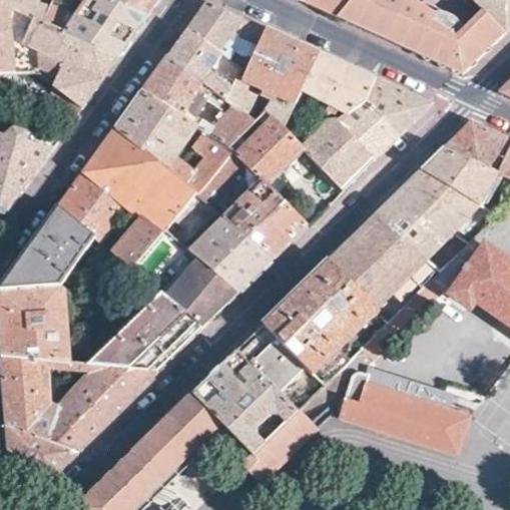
[(0,0),(43,22),(52,1),(52,0),(0,0)]
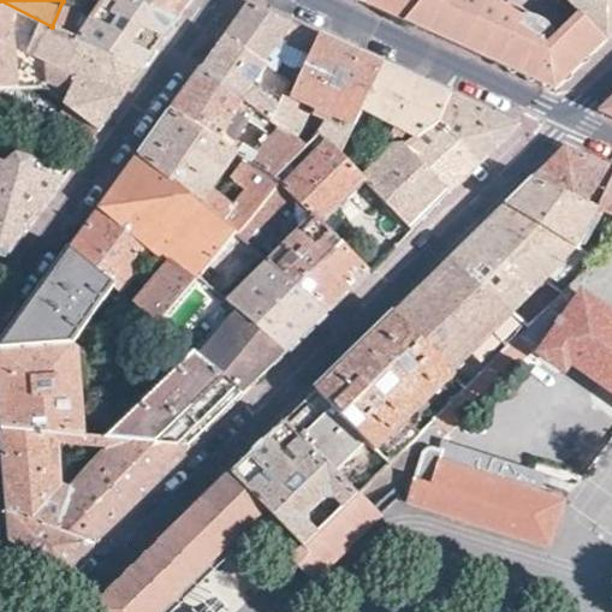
[(0,87),(28,85),(41,84),(63,101),(97,125),(118,97),(140,69),(52,27),(0,0),(0,87)]
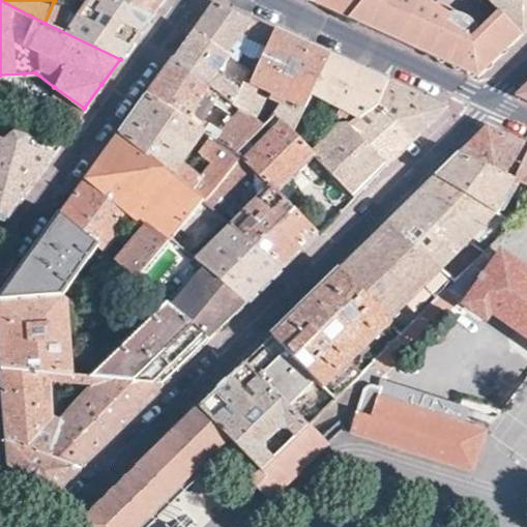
[(54,1),(45,23),(120,59),(135,38),(150,16),(118,1),(116,0),(70,0),(78,3),(79,0),(81,0),(85,2),(78,20),(69,16),(71,9),(54,1)]
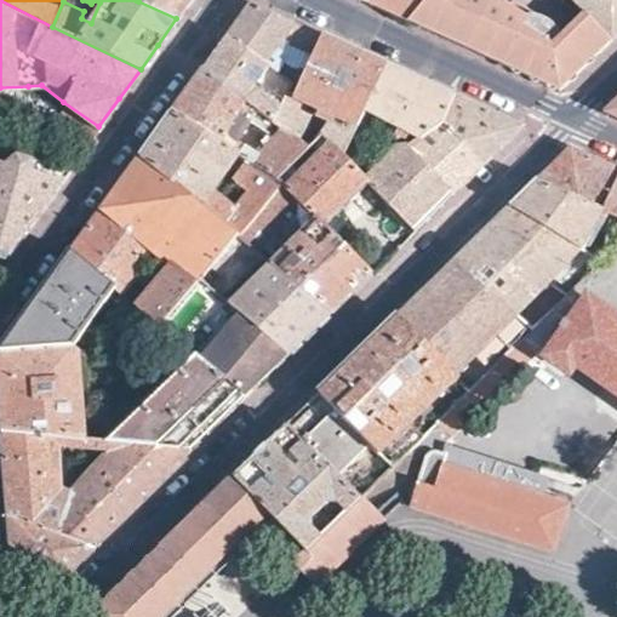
[(138,0),(138,1),(176,18),(189,0),(138,0)]
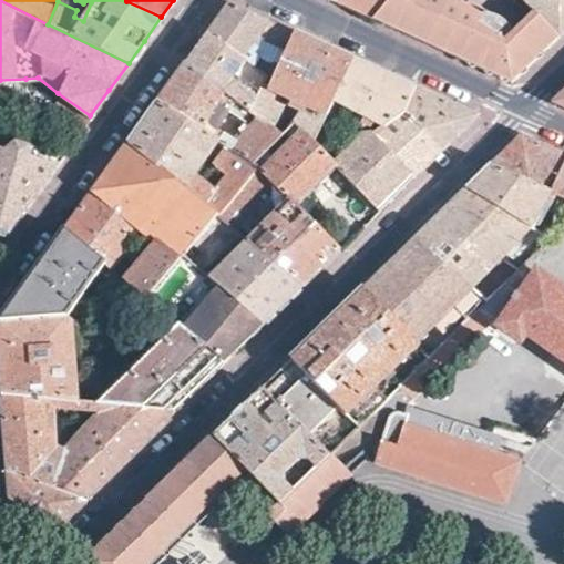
[(244,59),(248,61),(252,64),(258,53),(276,63),(293,29),(260,14),(231,0),(227,0),(216,16),(206,29),(244,59)]
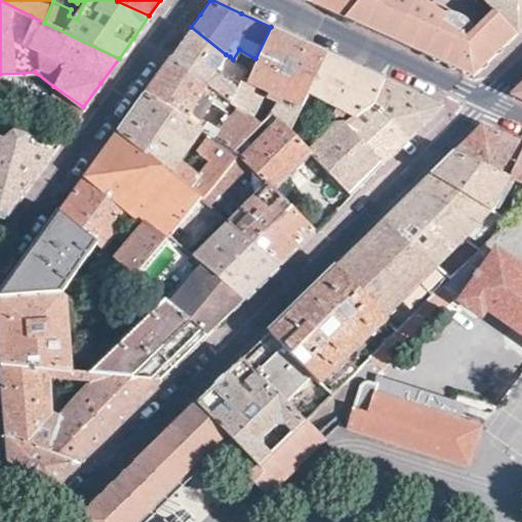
[(311,0),(327,7),(344,15),(357,0),(311,0)]
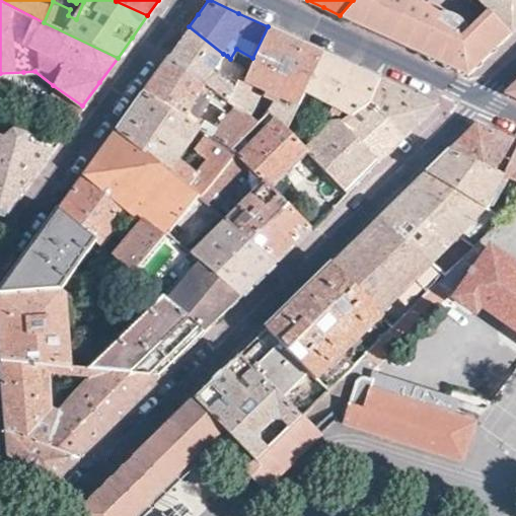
[(353,0),(340,15),(397,42),(464,73),(477,60),(487,52),(452,11),(437,0),(431,0),(424,9),(410,0),(353,0)]
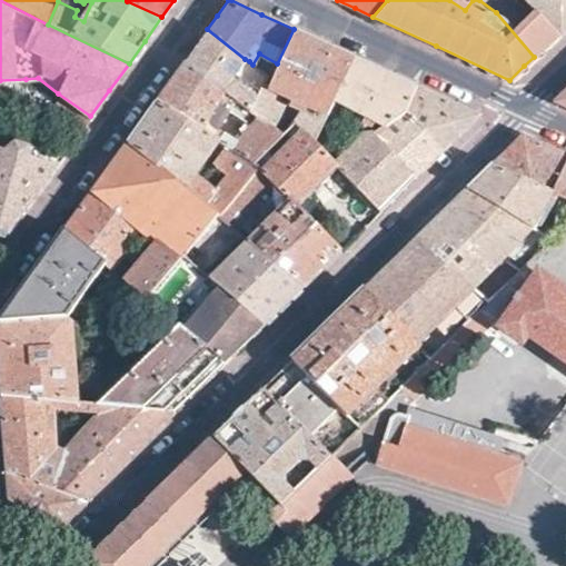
[(556,35),(525,0),(515,0),(512,5),(546,45),(556,35)]
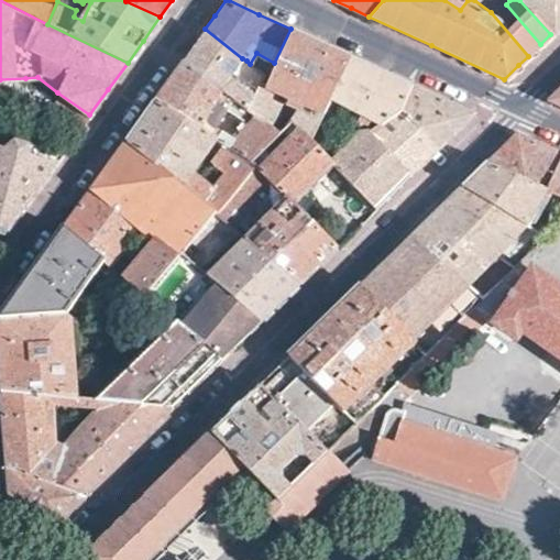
[(519,0),(550,34),(559,24),(559,0),(519,0)]
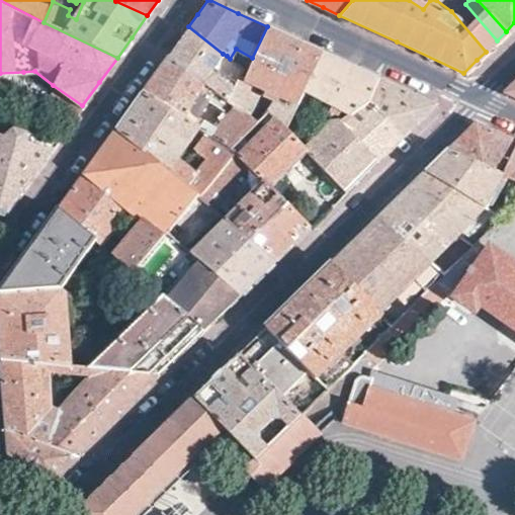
[(215,64),(217,62),(223,54),(188,26),(178,41),(168,56),(228,100),(232,88),(210,70),(215,64)]
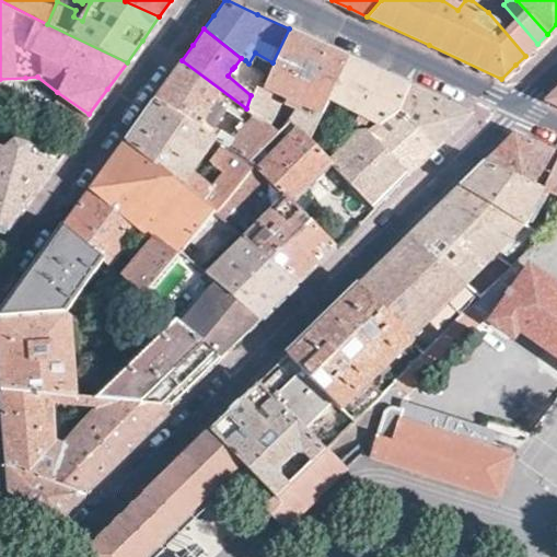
[(315,42),(289,28),(273,62),(263,82),(257,80),(255,85),(251,95),(246,108),(267,125),(279,100),(270,95),(274,90),(294,100),(286,117),(306,137),(322,107),(347,56),(315,42)]
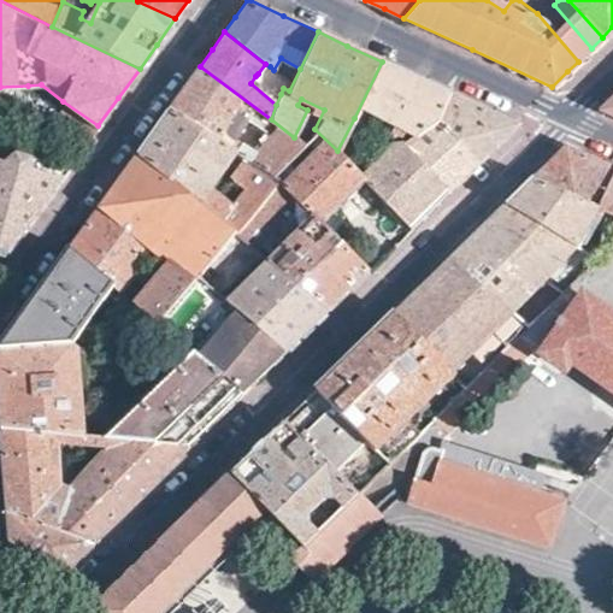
[(418,77),(382,62),(354,118),(376,130),(378,131),(385,119),(414,135),(438,119),(449,92),(418,77)]
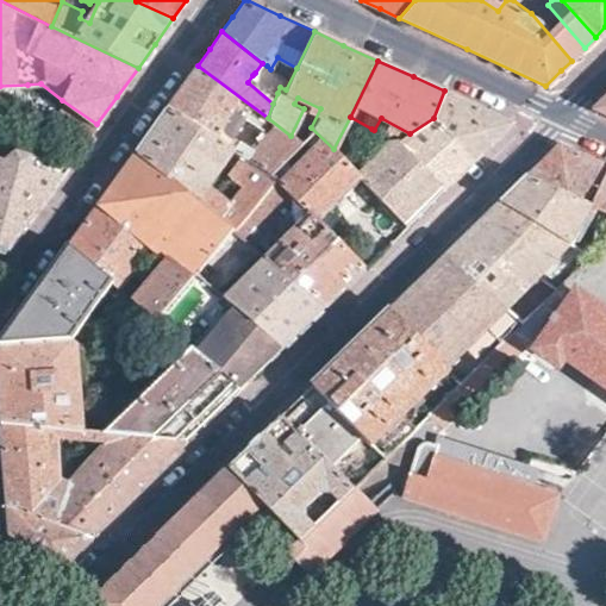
[(252,75),(277,93),(280,87),(283,79),(270,69),(267,66),(262,63),(255,73),(252,75)]
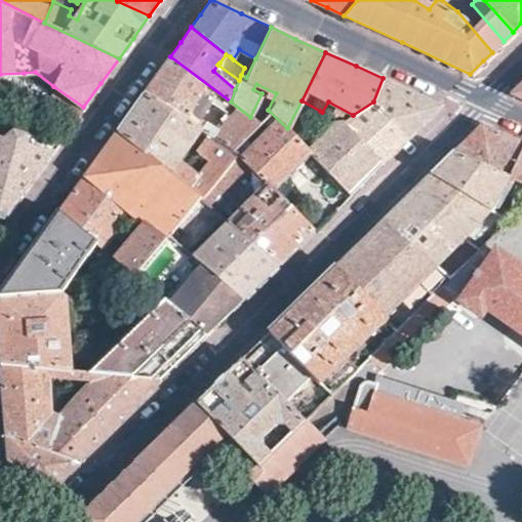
[(231,102),(170,56),(159,72),(145,91),(194,124),(214,97),(217,101),(216,103),(235,116),(226,130),(213,122),(205,123),(202,128),(236,151),(257,123),(250,117),(231,102)]
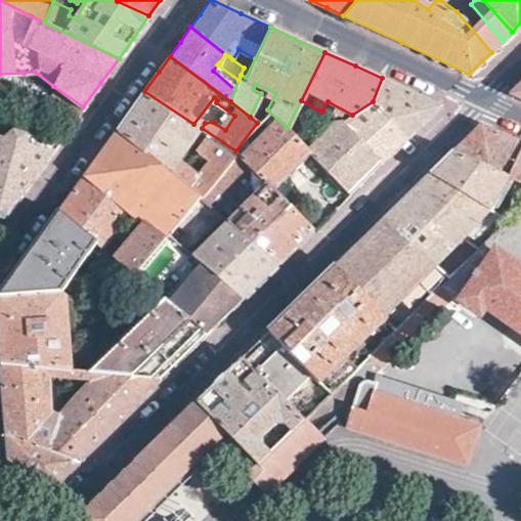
[(24,73),(0,74),(0,89),(25,88),(24,73)]
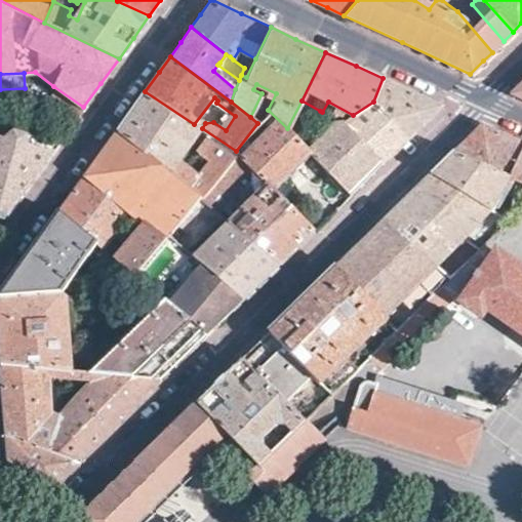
[(409,90),(383,78),(373,102),(408,134),(425,119),(439,104),(409,90)]
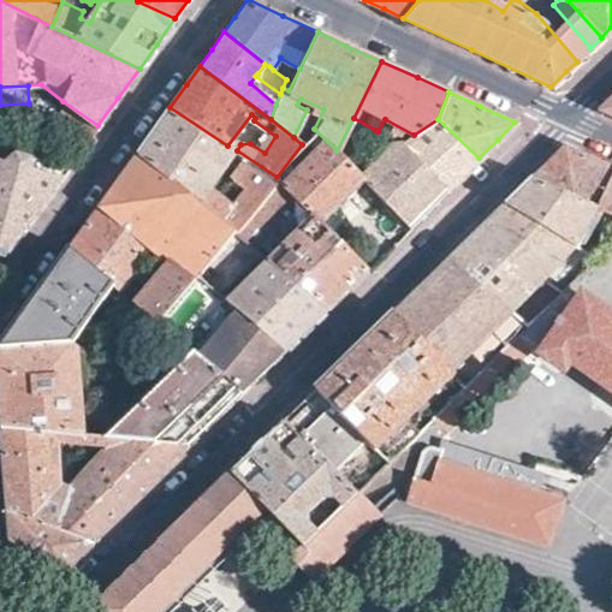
[(611,112),(611,94),(599,106),(611,112)]
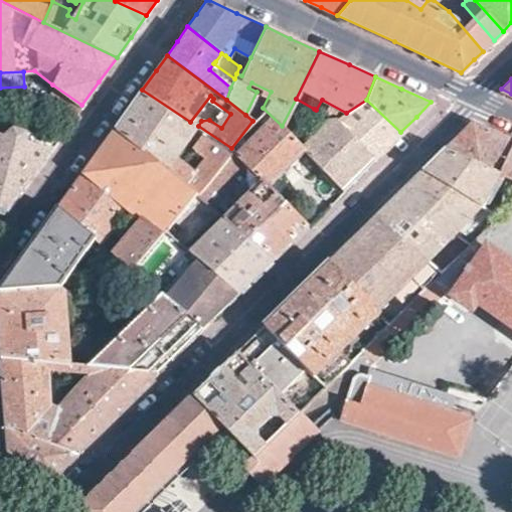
[(81,105),(52,84),(42,100),(71,119),(81,105)]
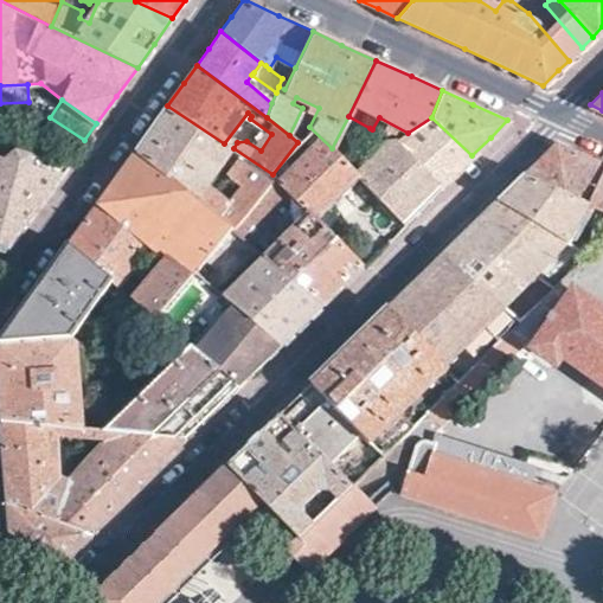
[(152,127),(135,149),(229,228),(273,174),(242,155),(228,173),(244,185),(230,203),(205,184),(232,148),(224,143),(167,106),(152,127)]
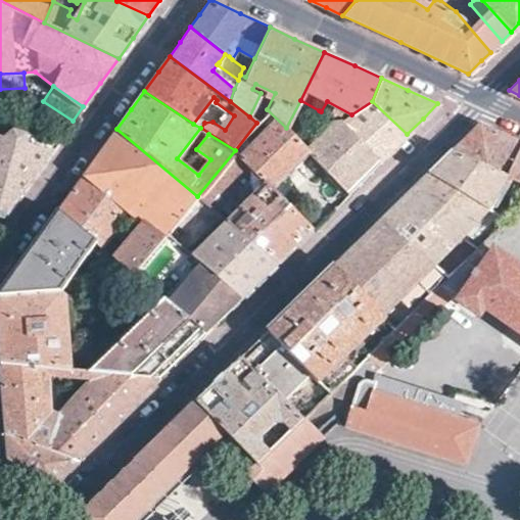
[(351,114),(340,124),(381,159),(393,147),(407,134),(372,101),(351,114)]
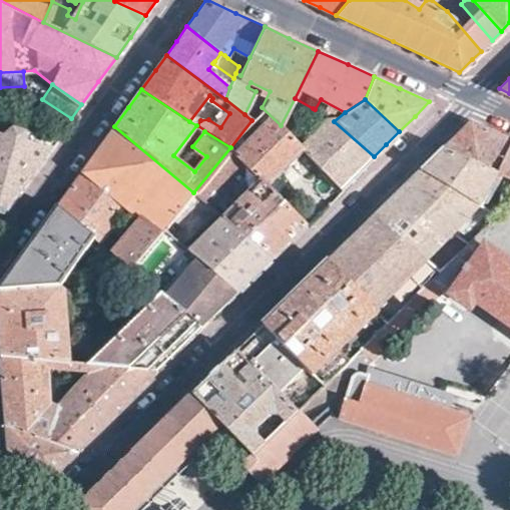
[(251,120),(230,147),(267,183),(302,148),(292,137),(281,125),(262,107),(251,120)]
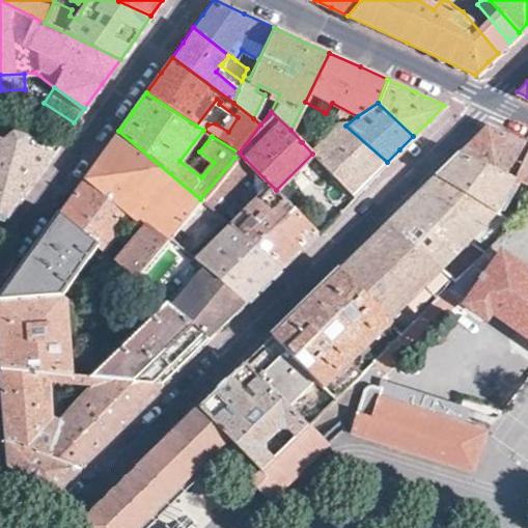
[(312,154),(353,195),(371,177),(387,162),(345,126),(338,119),(326,113),(324,112),(302,142),(312,154)]
